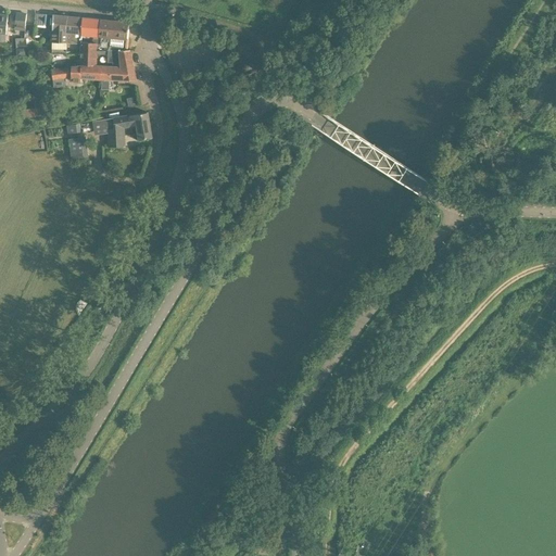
[(26,13),(15,12),(13,30),(25,32),(25,25),(26,13)]
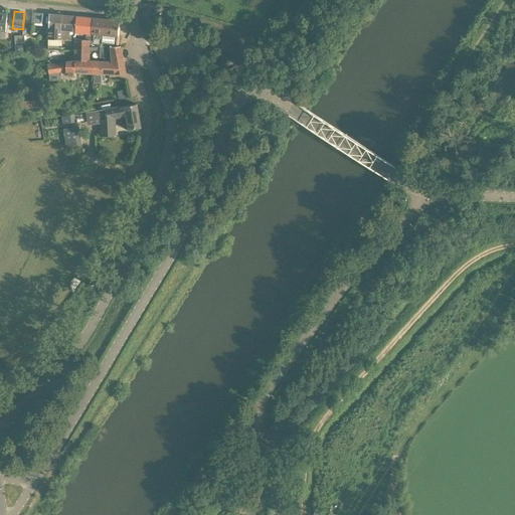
[(59,40),(61,16),(49,14),(48,39),(59,40)]
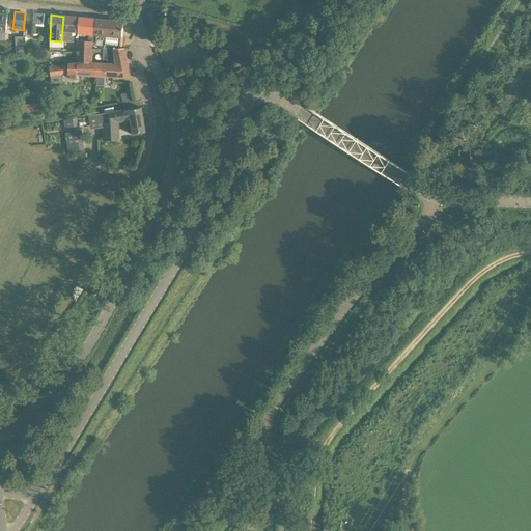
[(77,44),(77,42),(77,18),(63,17),(61,42),(77,44)]
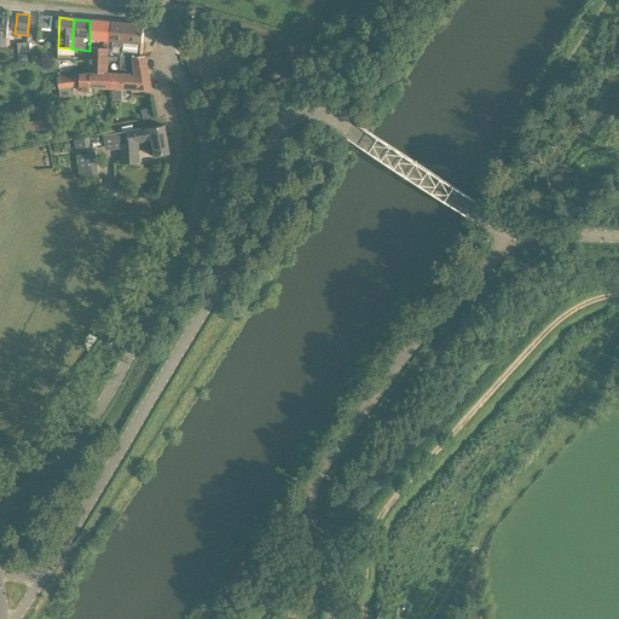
[(109,50),(109,22),(90,21),(90,48),(106,50),(109,50)]
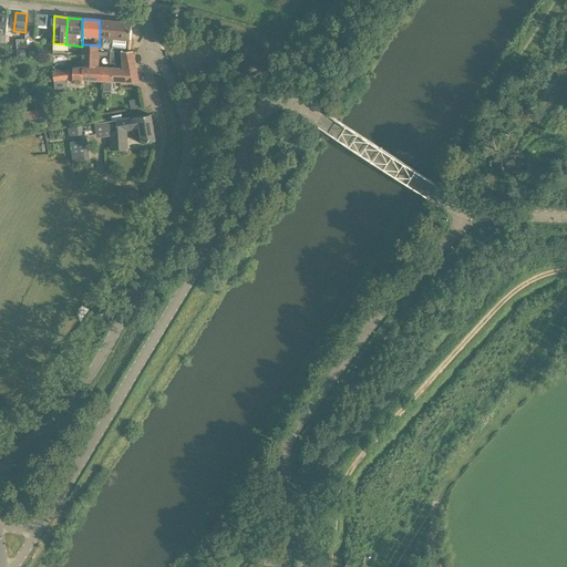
[(130,40),(131,24),(102,21),(100,20),(100,45),(98,45),(98,51),(127,51),(129,40),(130,40)]
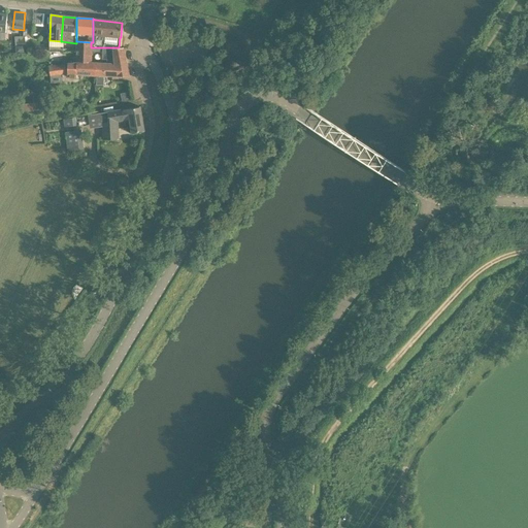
[(156,23),(146,23),(146,31),(156,31),(156,23)]
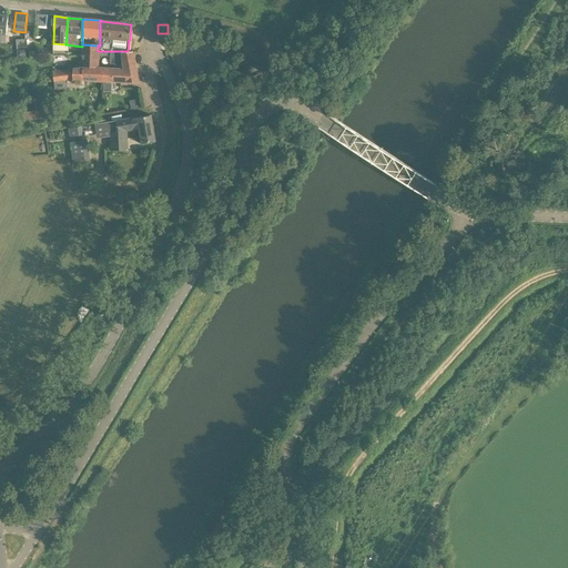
[(17,49),(28,48),(27,39),(17,40),(17,49)]
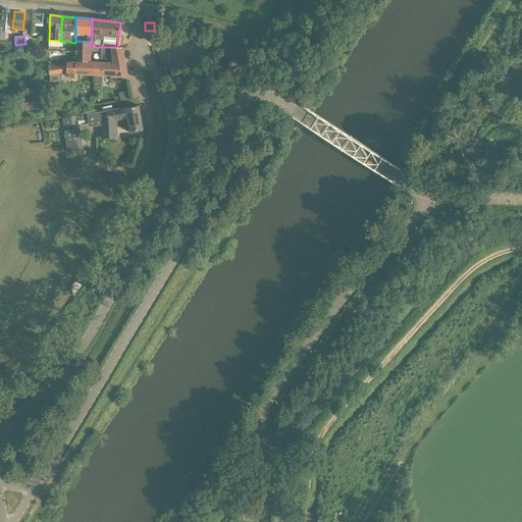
[(120,47),(117,47),(90,47),(90,42),(75,41),(75,43),(74,51),(76,51),(76,63),(95,62),(95,75),(96,75),(96,76),(105,76),(116,76),(116,75),(127,75),(121,47),(120,47)]
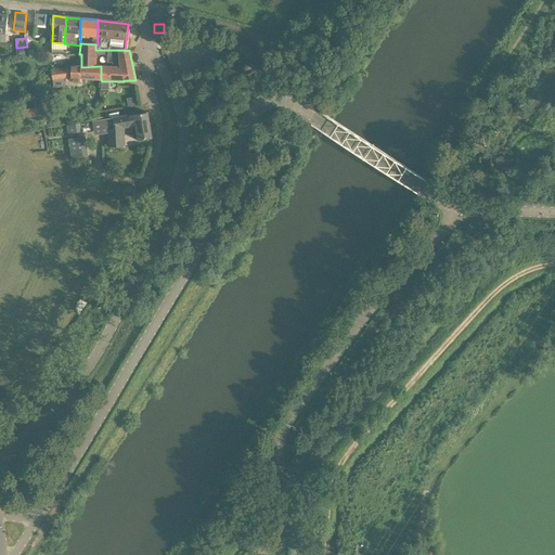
[(101,80),(101,66),(81,67),(72,67),(71,82),(81,82),(81,79),(101,80)]
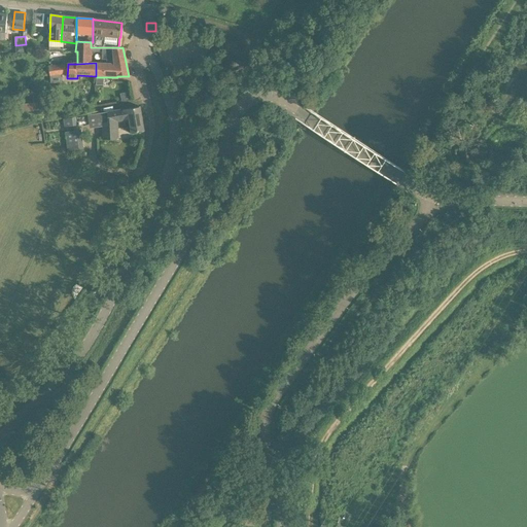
[(49,76),(65,74),(64,65),(48,66),(49,76)]
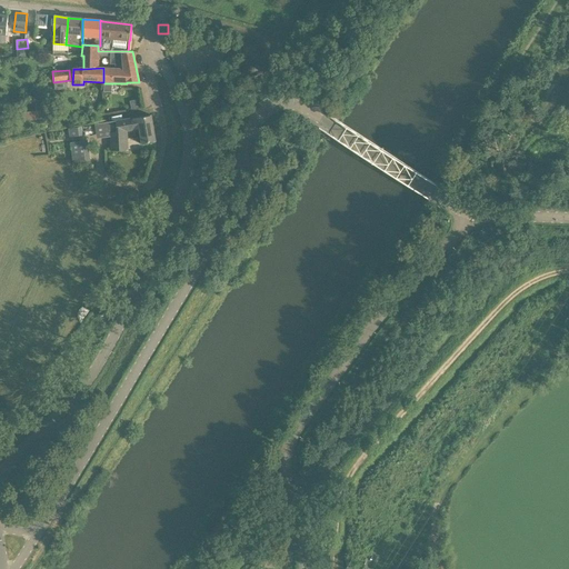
[(140,97),(130,99),(132,107),(141,105),(140,97)]
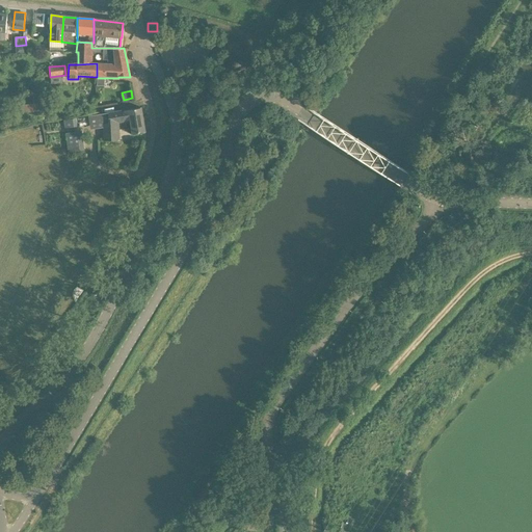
[(144,132),(140,108),(121,110),(108,112),(108,114),(92,116),(94,126),(103,125),(104,141),(112,141),(121,141),(120,124),(132,121),(132,134),(144,132)]
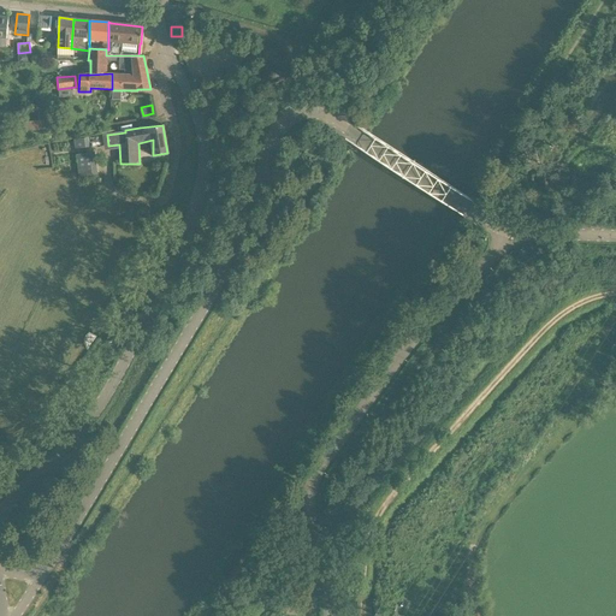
[(75,138),(76,147),(89,144),(88,136),(75,138)]
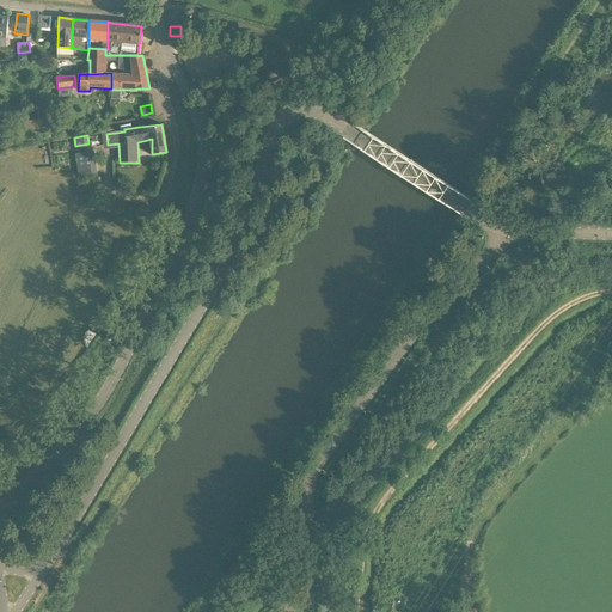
[(97,170),(96,150),(78,151),(79,171),(97,170)]
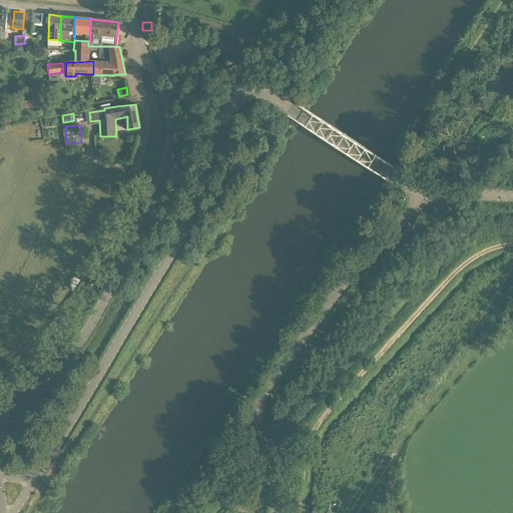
[(247,496),(243,495),(241,495),(235,503),(238,503),(247,505),(247,496)]
